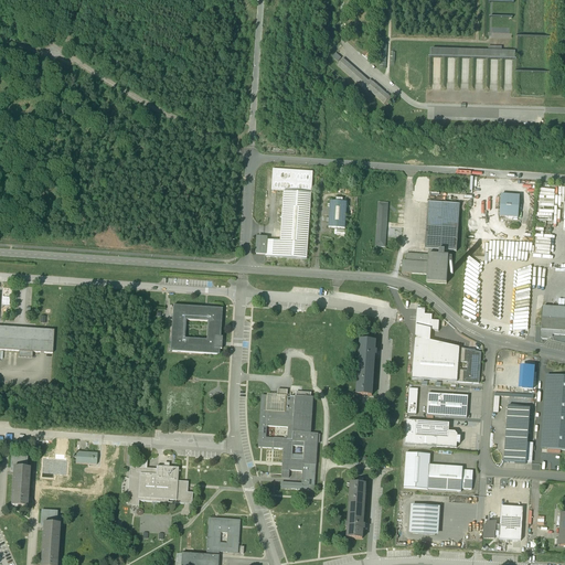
[(362,55),(370,61),(374,56),(366,50),(362,54),(362,55)]
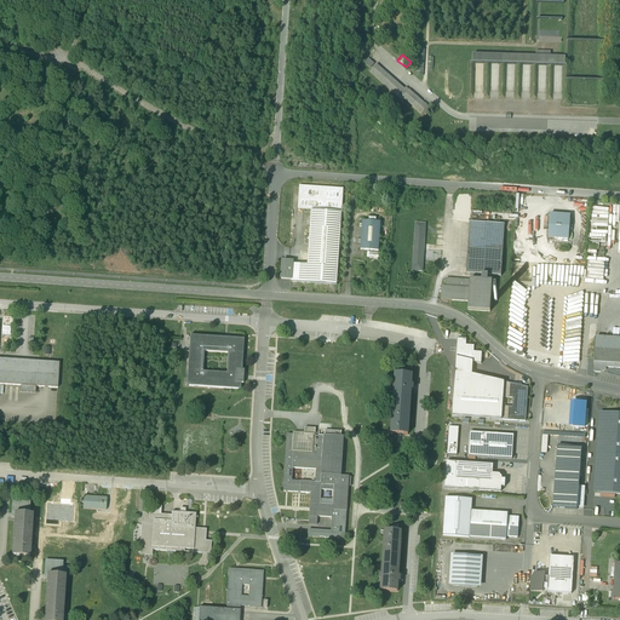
[(566,57),(472,55),(472,62),(566,65),(566,57)]
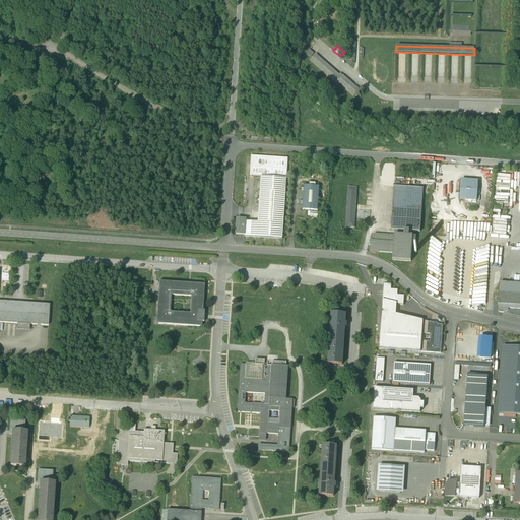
[(314,53),(309,48),(305,52),(310,57),(314,53)]
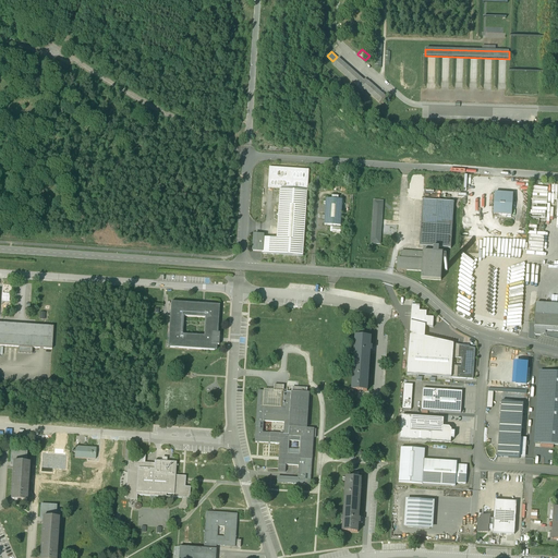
[(366,81),(339,57),(332,63),(361,88),(362,87),(380,102),(386,95),(368,80),(366,81)]
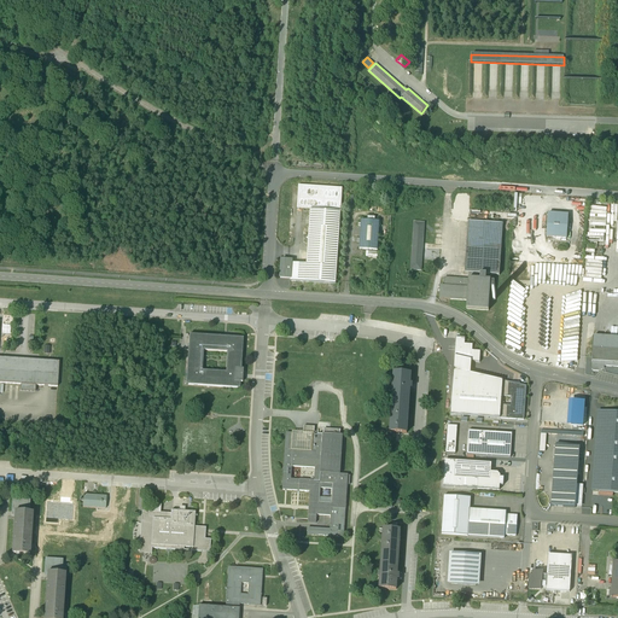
[(343,187),(298,184),(297,208),(310,208),(310,210),(340,211),(343,187)]
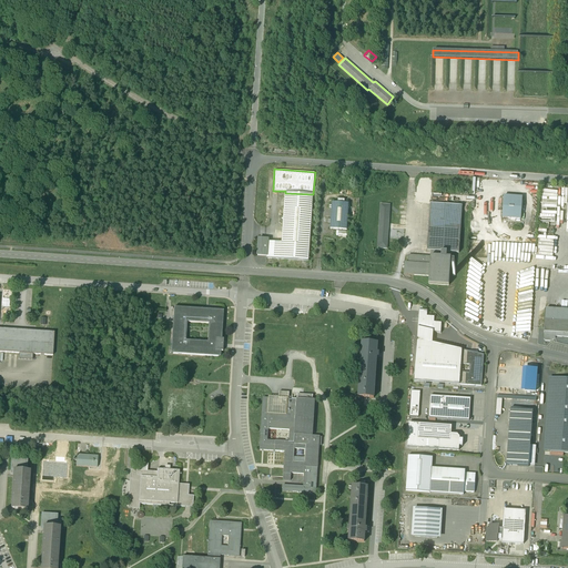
[(313,194),(285,193),(282,243),(267,242),(267,257),(266,259),(308,261),(313,194)]
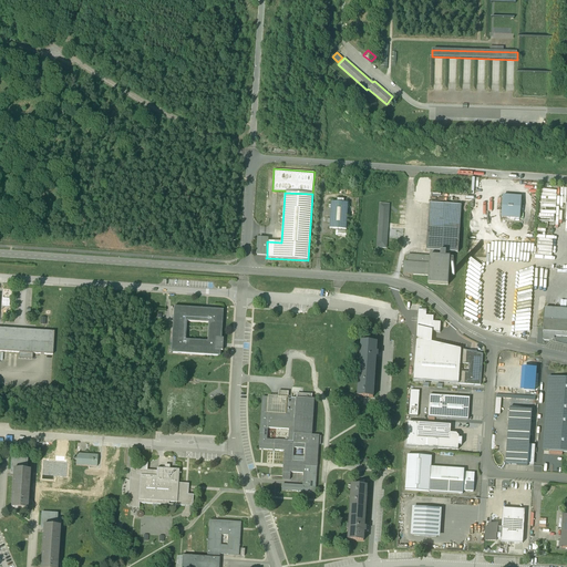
[(514,197),(503,196),(502,218),(509,218),(513,219),(514,197)]
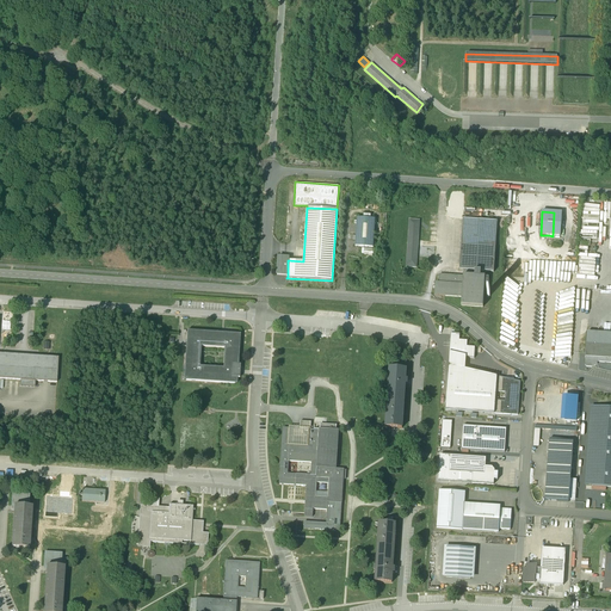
[(375,220),(357,218),(356,247),(372,248),(375,220)]
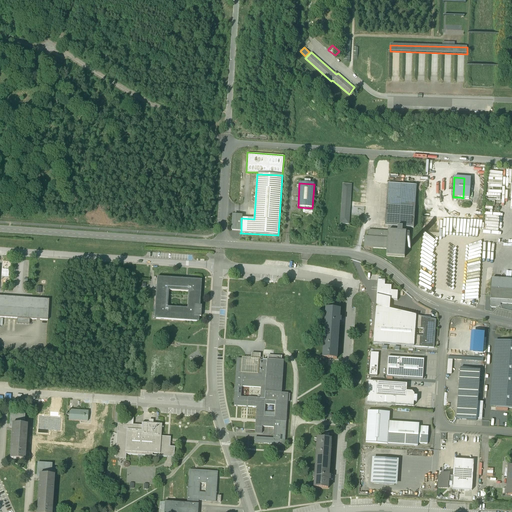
[(351,185),(343,184),(340,223),(349,224),(351,185)]
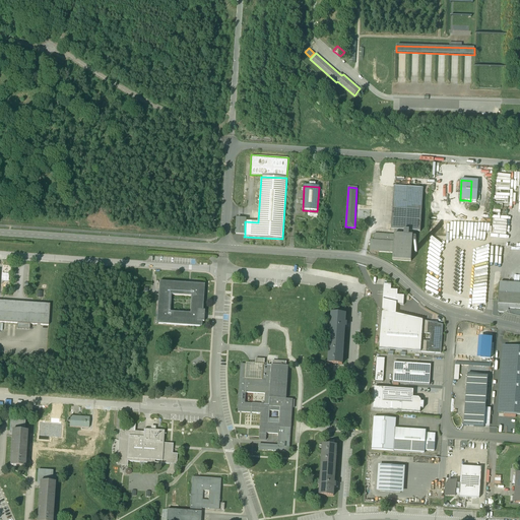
[(423,189),(394,187),(391,230),(409,232),(419,232),(423,189)]
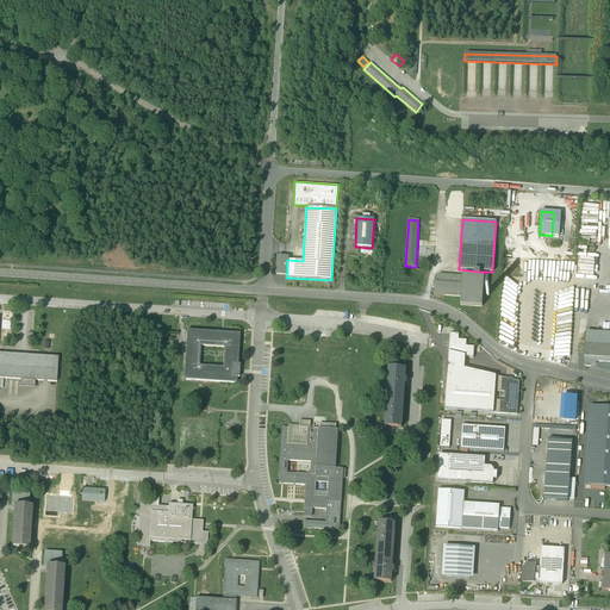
[(287,277),(287,260),(288,256),(277,256),(275,275),(287,277)]
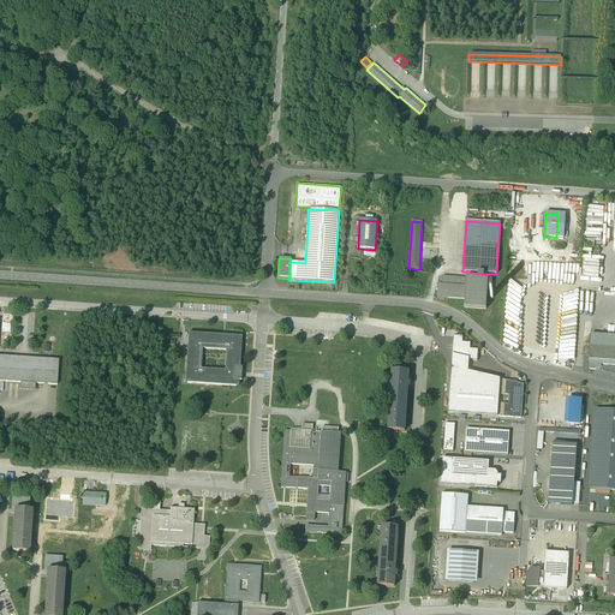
[(484,274),(466,273),(466,278),(442,276),(442,285),(439,285),(437,298),(465,299),(464,308),(485,310),(487,292),(489,293),(489,287),(488,287),(488,280),(483,279),(484,274)]
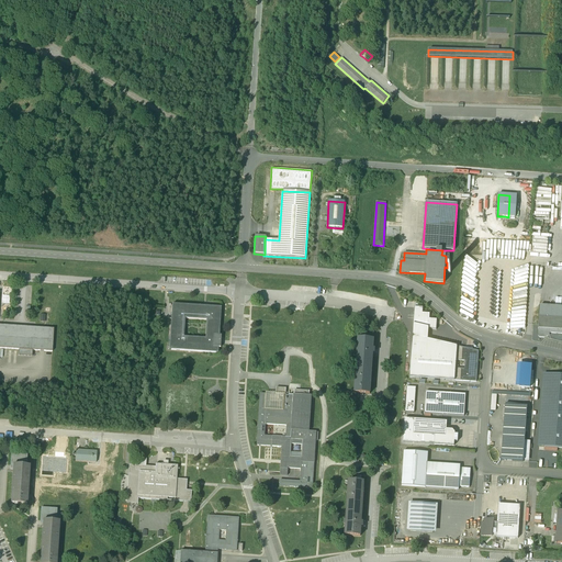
[(187,306),(173,305),(170,351),(183,351),(205,353),(220,353),(222,308),(209,307),(187,306)]
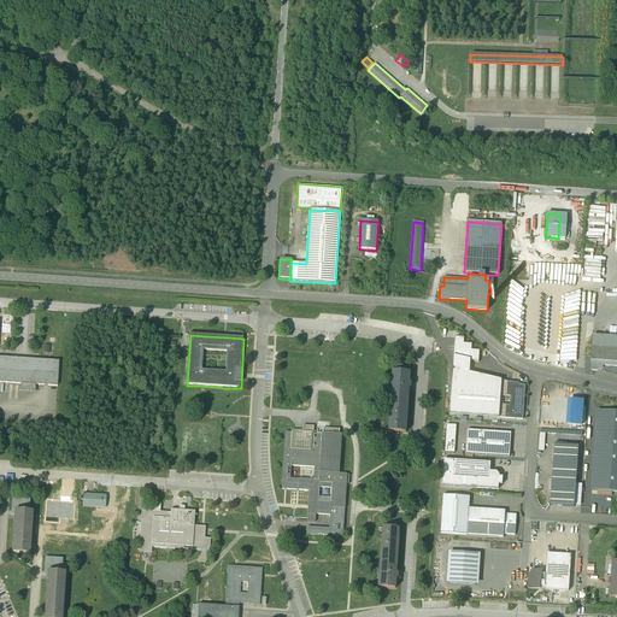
[(616,336),(593,335),(591,360),(592,360),(591,365),(603,365),(616,366),(616,336)]
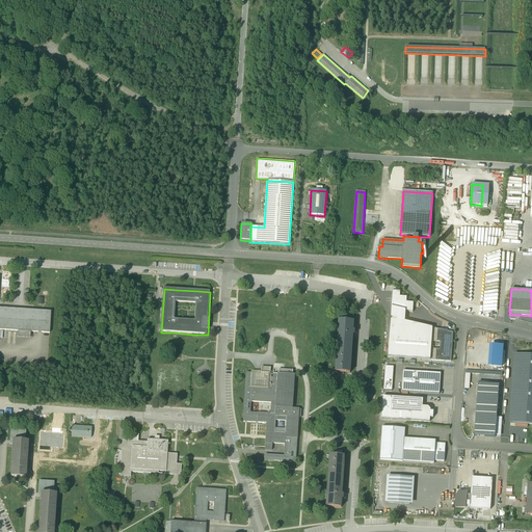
[(392,290),(388,356),(451,362),(453,331),(404,322),(405,311),(413,313),(414,301),(406,301),(406,296),(399,295),(399,291),(392,290)]
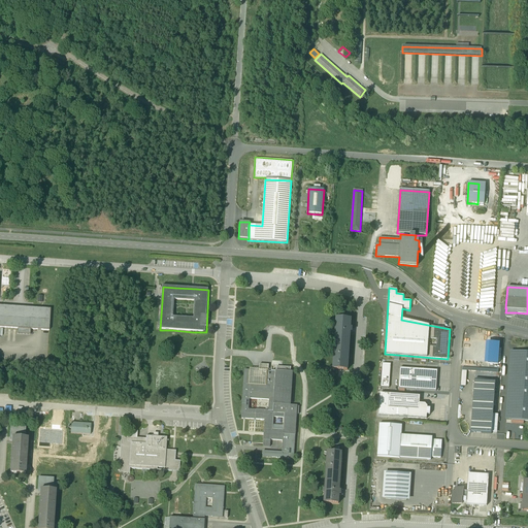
[(0,328),(51,331),(52,309),(0,305),(0,328)]
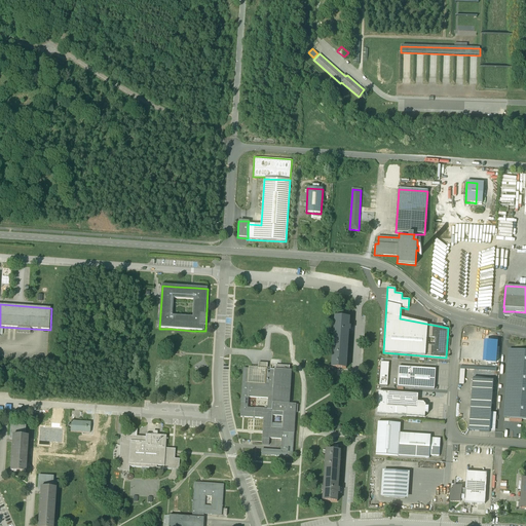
[(350,317),(335,316),(332,367),(347,368),(350,317)]
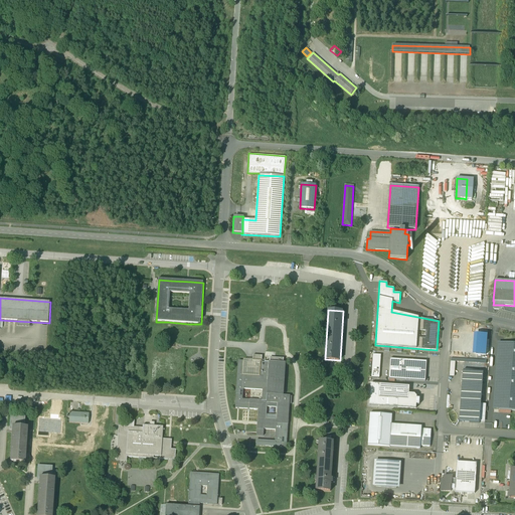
[(486,355),(487,335),(484,334),(475,334),(473,354),(473,355),(483,355),(486,355)]
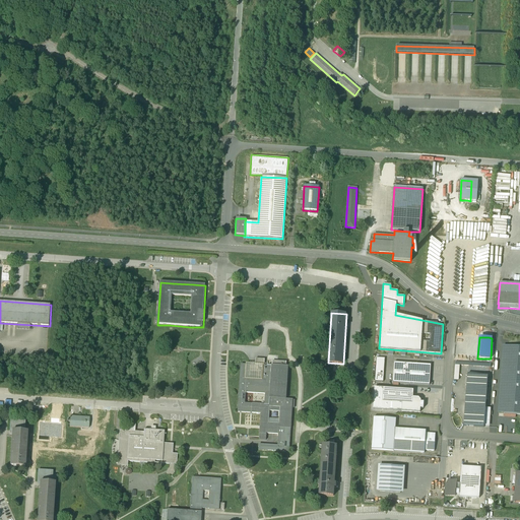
[(519,346),(504,346),(500,413),(519,414),(519,346)]
